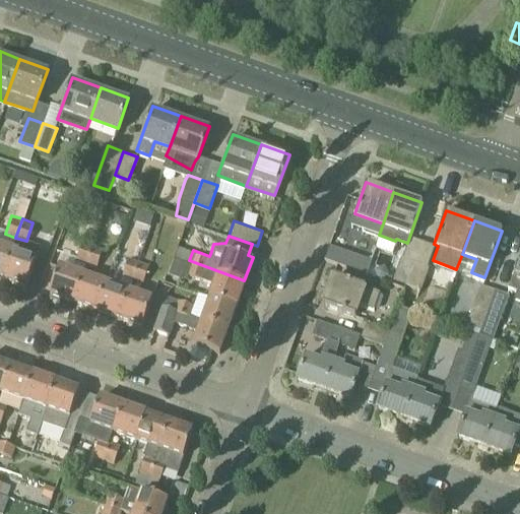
[(75,257),(71,268),(58,263),(49,290),(72,298),(81,271),(86,261),(92,244),(81,240),(75,257)]
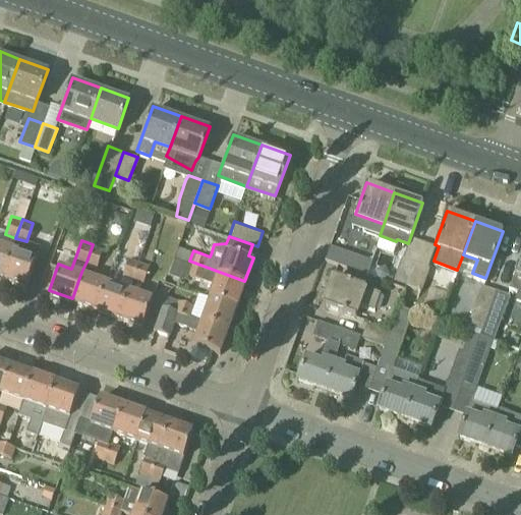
[(0,272),(3,274),(12,247),(0,243),(0,272)]
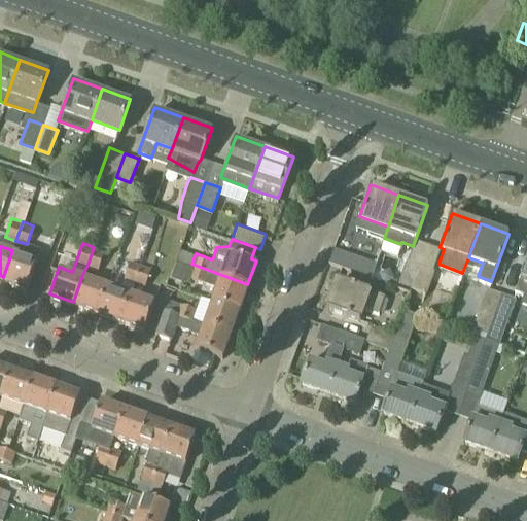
[(94,247),(88,265),(97,268),(103,250),(94,247)]
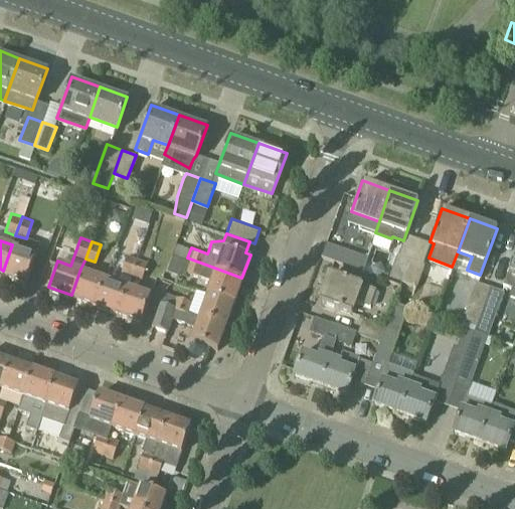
[(327,256),(344,262),(362,269),(367,255),(349,247),(332,241),(327,256)]
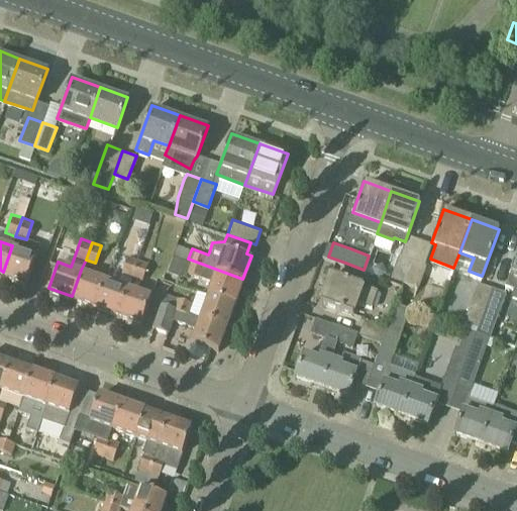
[(12,245),(3,272),(26,280),(35,253),(12,245)]
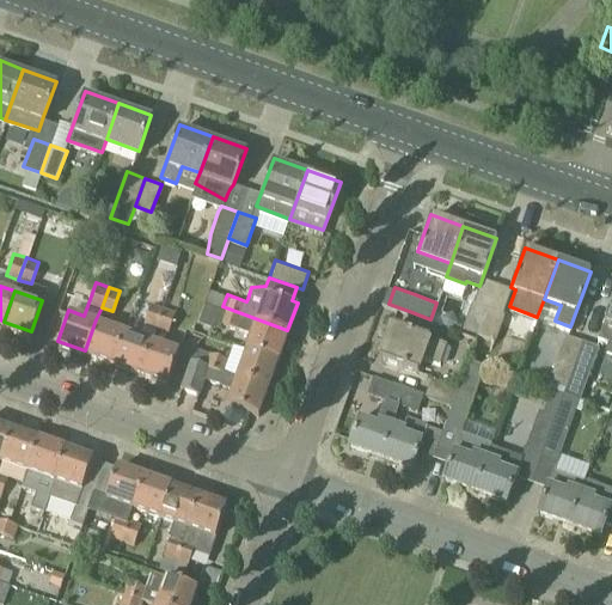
[(611,295),(598,336),(607,340),(605,347),(611,349),(611,295)]
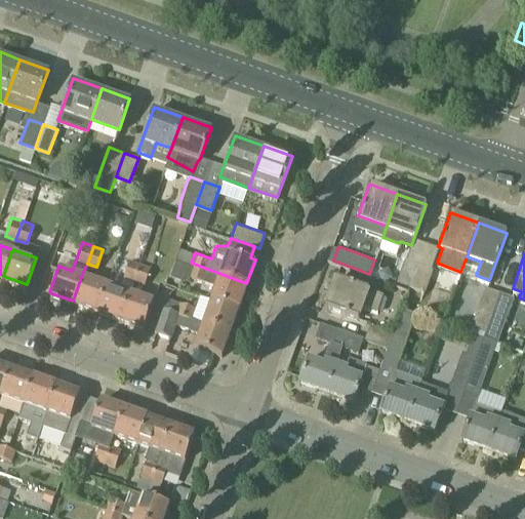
[(412,284),(419,262),(405,255),(397,279),(412,284)]
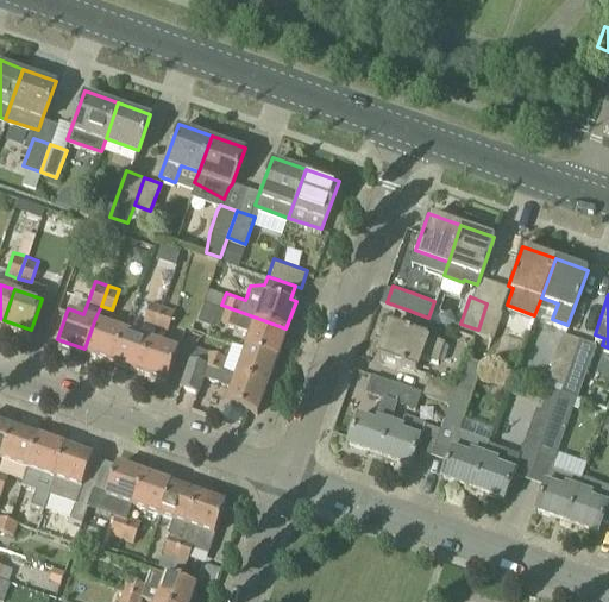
[(123,327),(112,358),(139,368),(151,338),(156,324),(163,303),(150,299),(138,333),(123,327)]
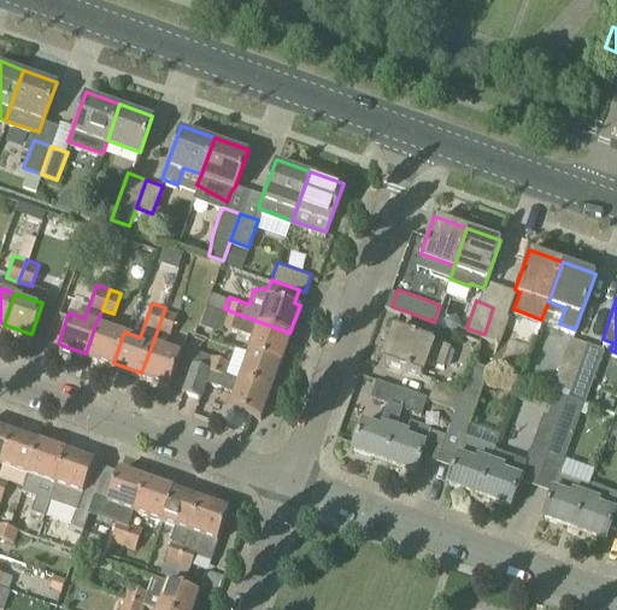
[(216,321),(254,334),(248,349),(280,359),(289,333),(224,309),(206,303),(199,321),(213,326),(216,321)]
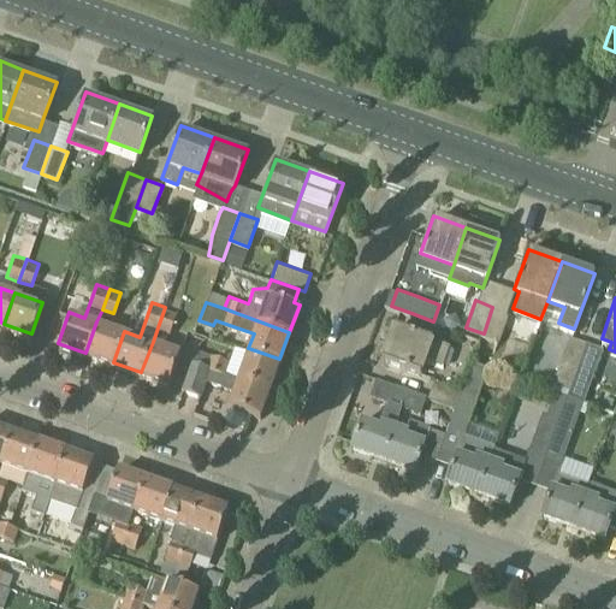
[(165,307),(158,327),(169,332),(176,311),(165,307)]
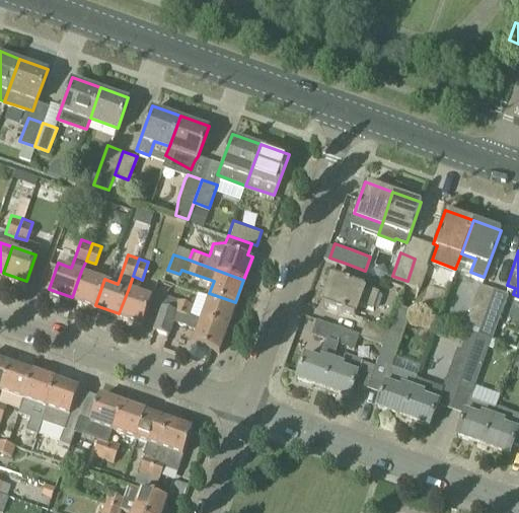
[(415,259),(408,281),(420,286),(428,263),(415,259)]
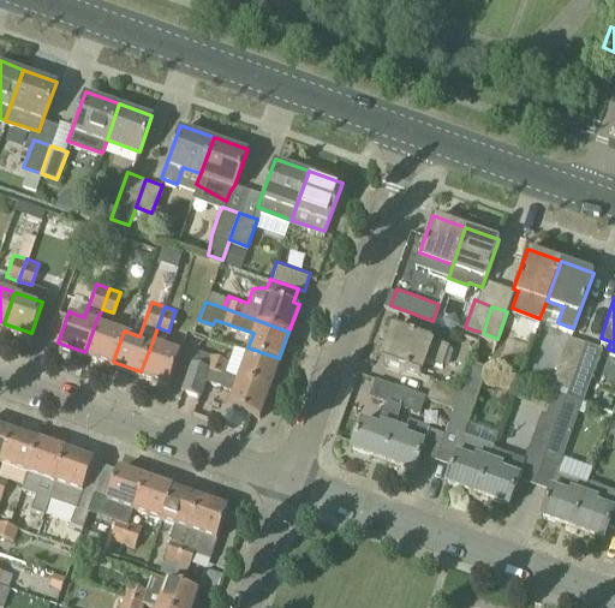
[(124,331),(96,321),(85,352),(113,362),(124,331)]
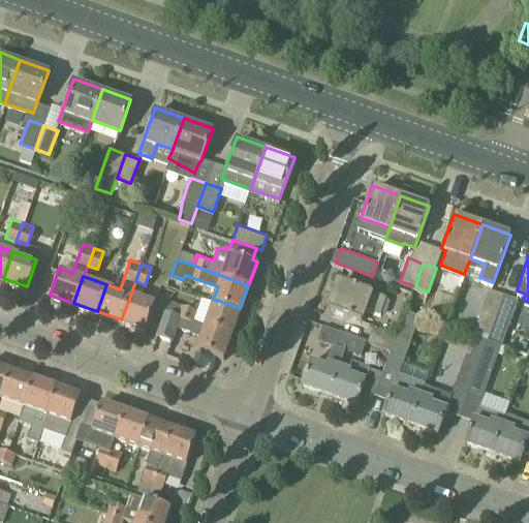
[(361,319),(366,306),(380,312),(386,296),(339,279),(330,308),(361,319)]
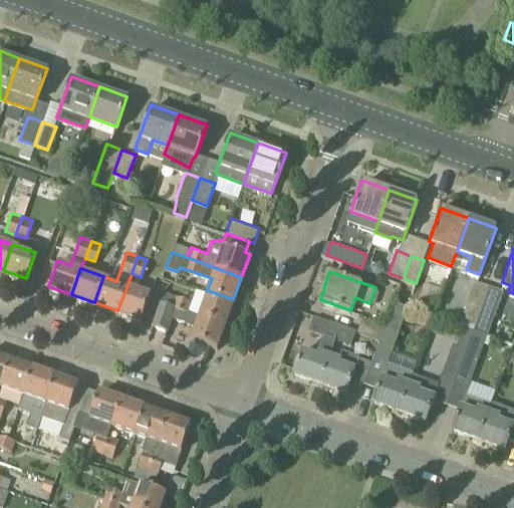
[(475,322),(480,306),(489,282),(475,277),(461,317),(475,322)]
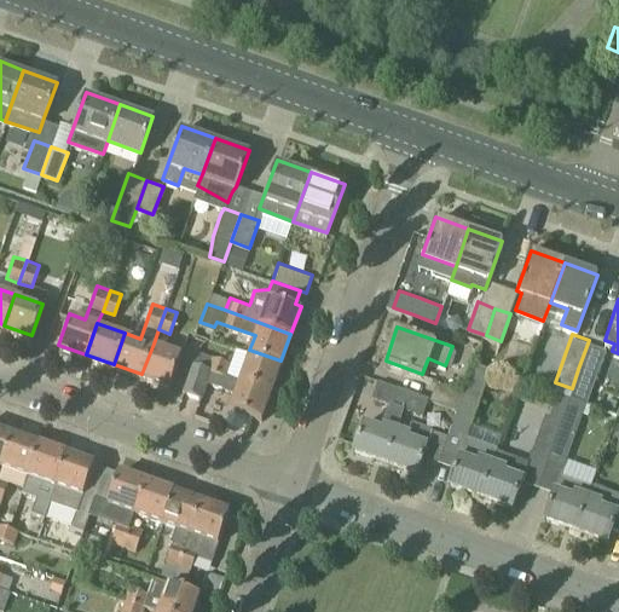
[(606,347),(589,340),(578,369),(595,375),(606,347)]
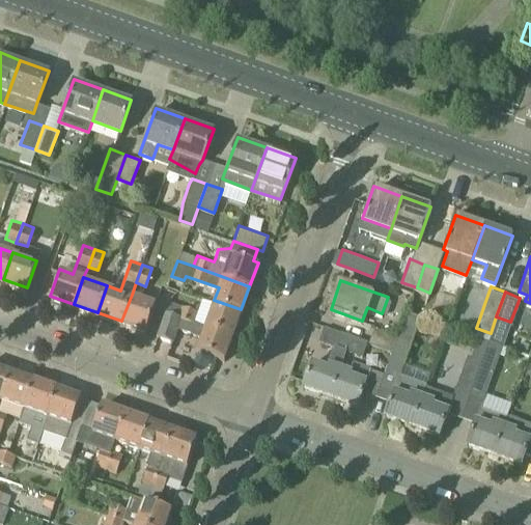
[(132,295),(121,321),(145,329),(156,303),(132,295)]
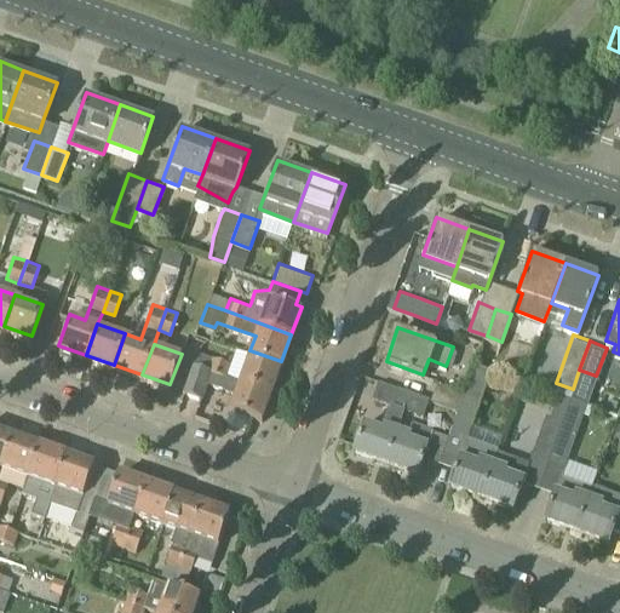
[(193,361),(227,373),(231,361),(197,348),(193,361)]
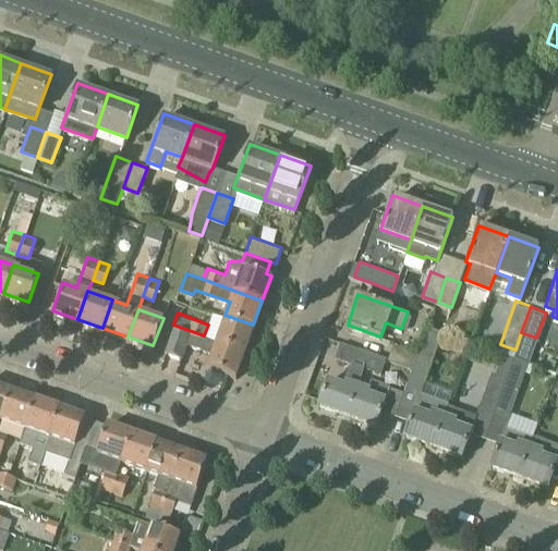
[(253,325),(225,315),(216,340),(244,350),(253,325)]
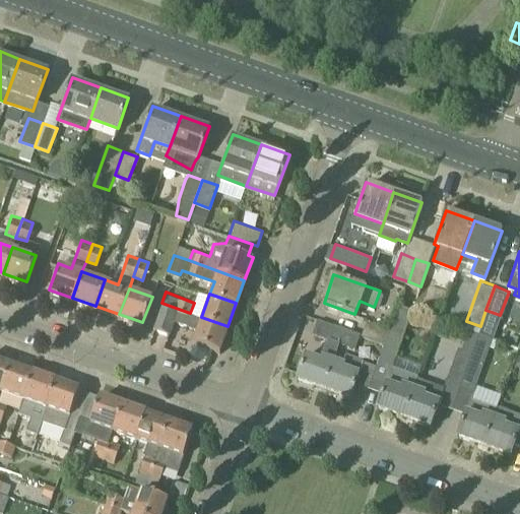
[(201,317),(190,313),(161,303),(153,326),(169,331),(173,318),(198,327),(193,340),(219,349),(228,326),(201,317)]
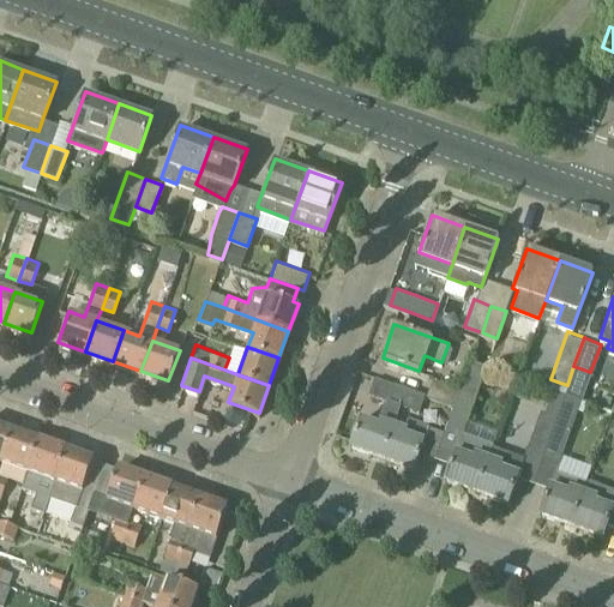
[(459,385),(453,402),(444,430),(441,437),(438,446),(453,452),(444,480),(445,480),(446,479),(476,490),(493,443),(493,442),(462,431),(486,364),(469,358),(459,385)]
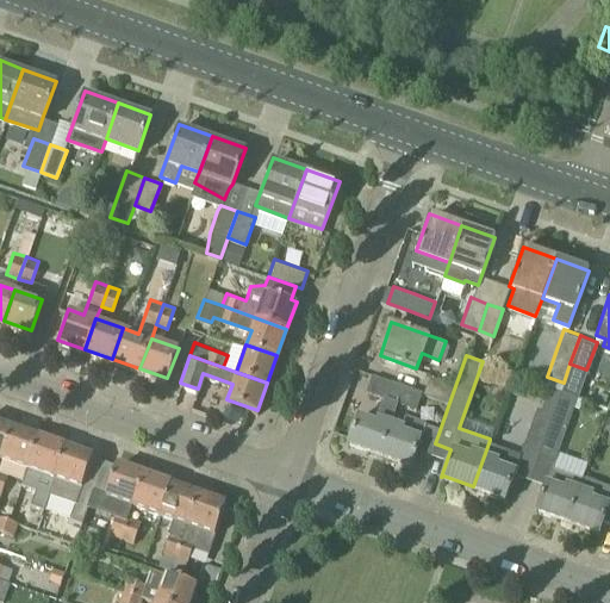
[(391,420),(398,399),(404,383),(372,372),(366,389),(385,395),(377,420),(358,412),(347,443),(349,442),(379,453),(391,420)]
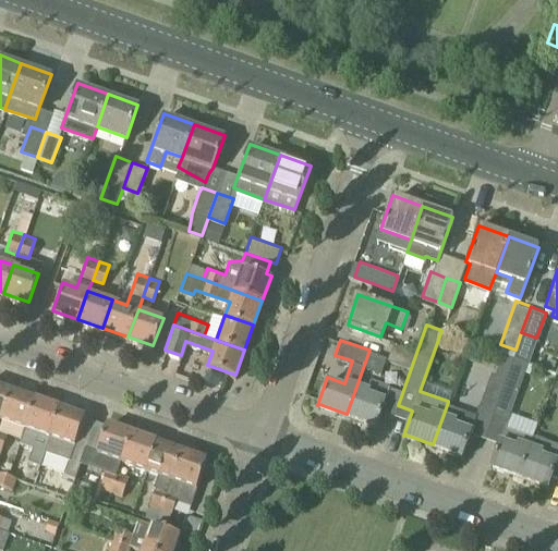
[(387,356),(412,365),(417,350),(392,341),(387,356)]
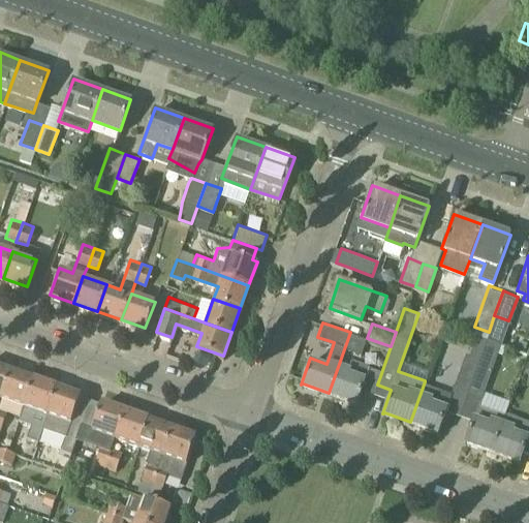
[(350,332),(345,346),(361,351),(366,337),(350,332)]
